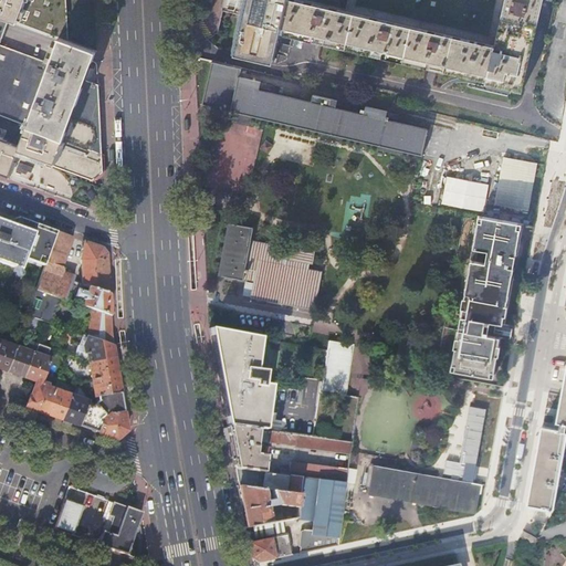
[(0,0),(0,17),(8,20),(53,37),(60,39),(69,42),(67,16),(66,0),(0,0)]
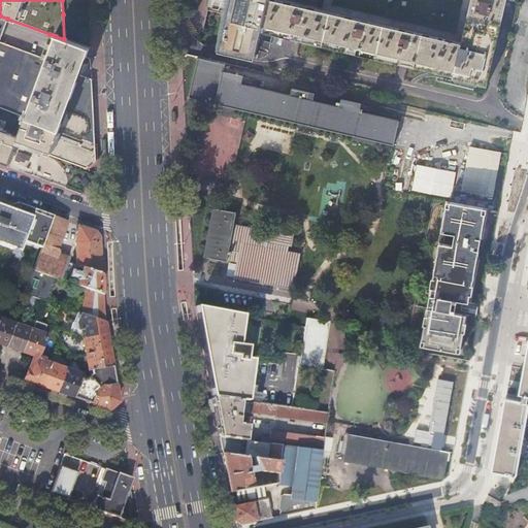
[(261,30),(268,0),(231,0),(231,2),(221,46),(255,55),(261,30)]
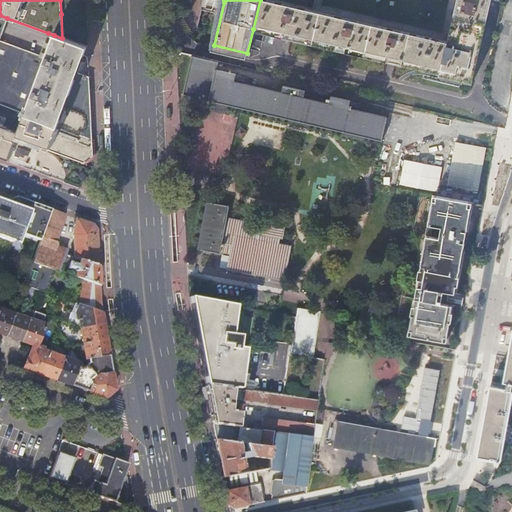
[(447,41),(312,12),(309,12),(306,12),(260,0),(253,29),(289,38),(347,52),(390,62),(440,74),(440,76),(471,84),(479,49),(479,48),(447,41)]
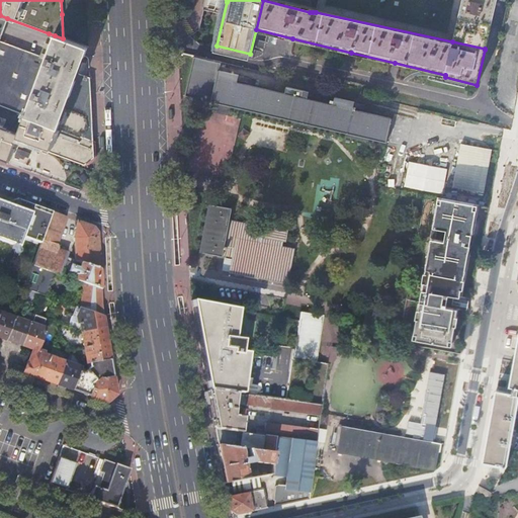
[(318,0),(318,3),(316,12),(452,41),(462,0),(318,0)]
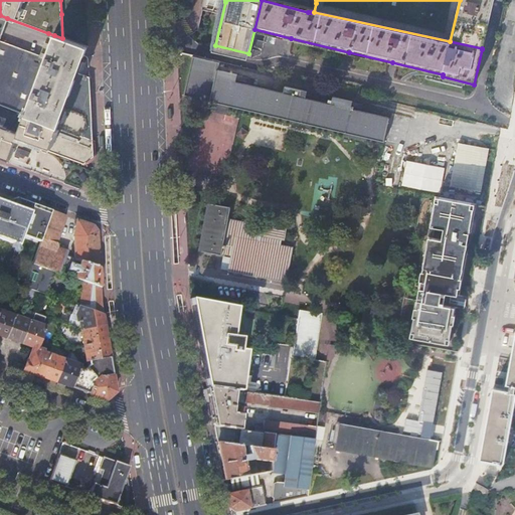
[(460,0),(450,41),(482,48),(493,3),(494,0),(460,0)]
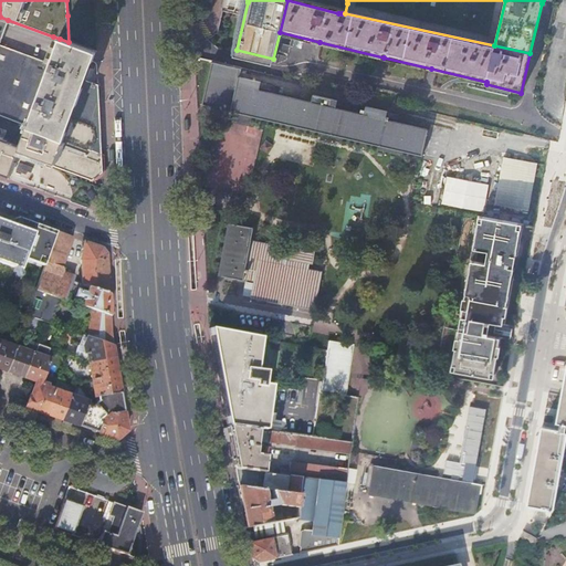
[(0,114),(61,139),(102,156),(101,136),(100,118),(98,85),(83,80),(90,60),(91,55),(93,51),(69,42),(60,39),(58,43),(55,50),(49,48),(43,62),(0,45),(0,41),(3,32),(0,31),(0,114)]
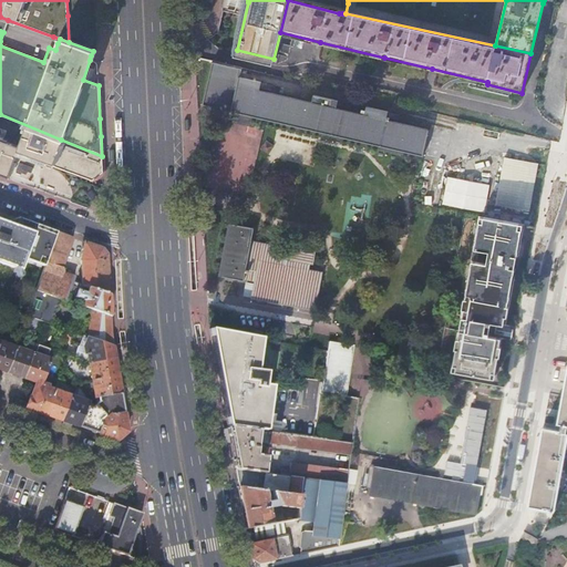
[(243,70),(213,62),(203,105),(230,111),(233,112),(234,107),(243,111),(254,113),(253,116),(266,120),(423,156),(429,132),(429,130),(390,121),(390,119),(388,117),(388,112),(368,107),(366,115),(337,109),(339,101),(315,95),(312,103),(260,91),(263,83),(240,78),(243,70)]
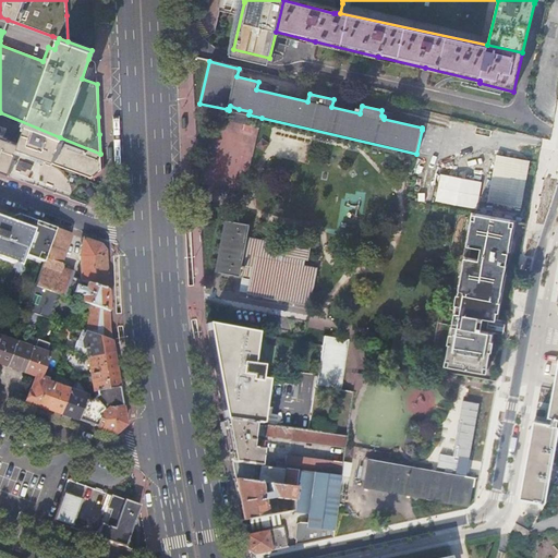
[(0,166),(8,169),(16,146),(37,155),(87,172),(100,167),(100,154),(60,137),(0,112),(0,166)]
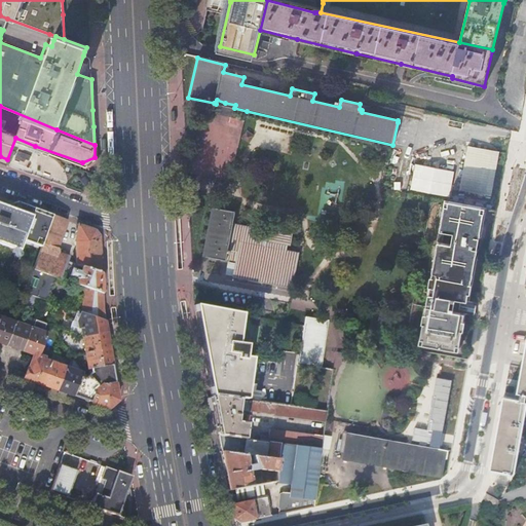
[(256,135),(248,129),(242,138),(250,143),(256,135)]
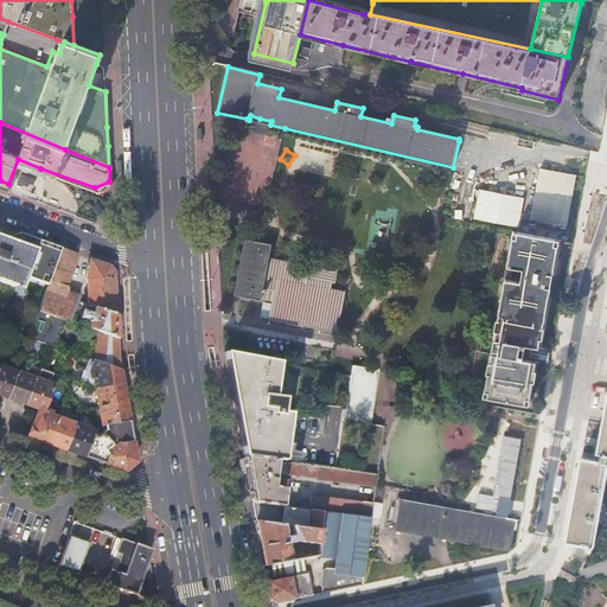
[(560,172),(540,168),(536,192),(531,213),(530,219),(567,227),(576,176),(560,172)]
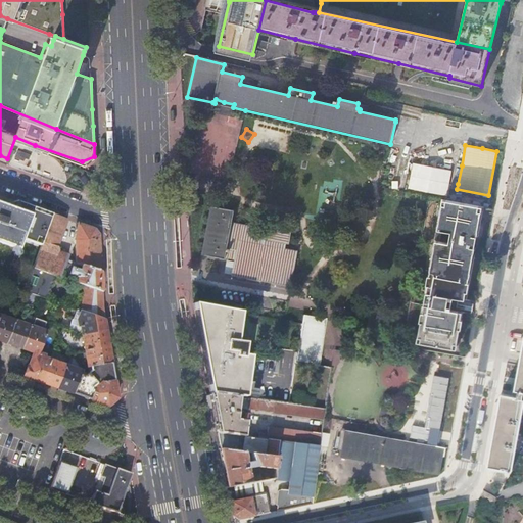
[(449,193),(453,168),(414,162),(411,188),(449,193)]
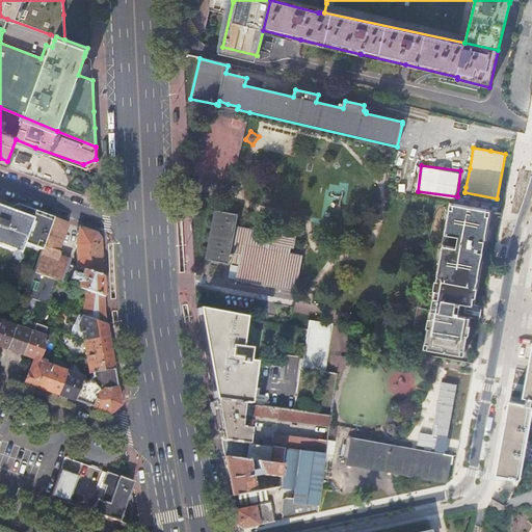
[(475,304),(491,211),(450,203),(434,290),(435,290),(425,348),(463,355),(471,318),(473,304),(475,304)]
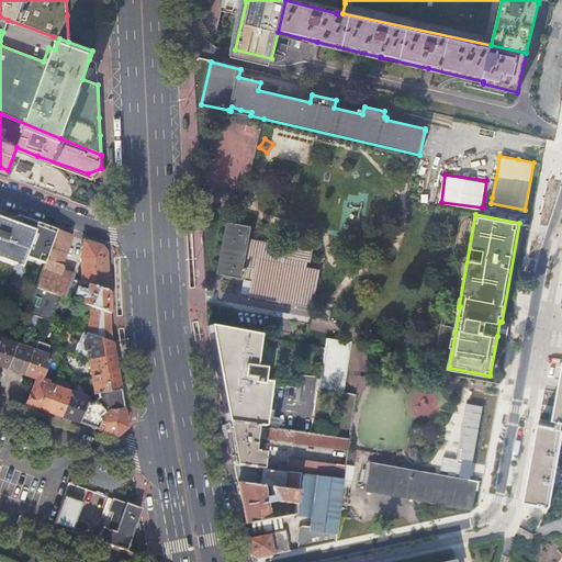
[(0,217),(0,259),(20,268),(24,256),(44,263),(55,231),(17,215),(10,217),(3,220),(0,217)]
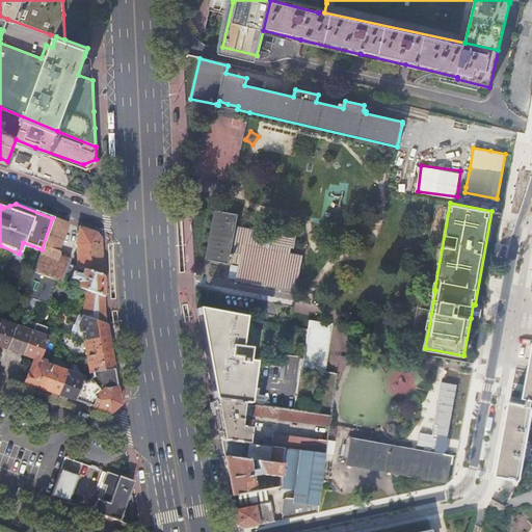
[(239,261),(239,265),(236,280),(296,291),(302,256),(290,254),(291,248),(293,248),(296,231),(272,225),(270,233),(236,227),(238,214),(224,212),(221,211),(215,210),(211,233),(206,259),(213,260),(229,263),(230,260),(239,261)]
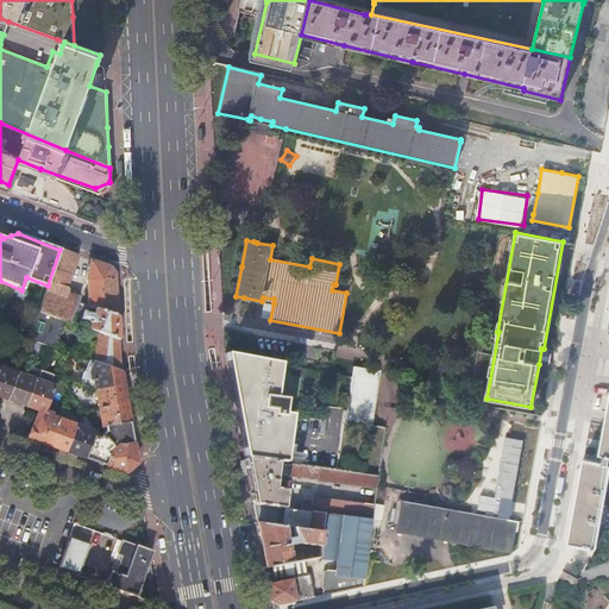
[(60,250),(48,286),(38,312),(61,319),(70,324),(77,303),(117,316),(115,295),(114,274),(108,268),(89,261),(87,281),(88,302),(79,301),(67,296),(68,292),(67,288),(64,287),(76,255),(60,250)]
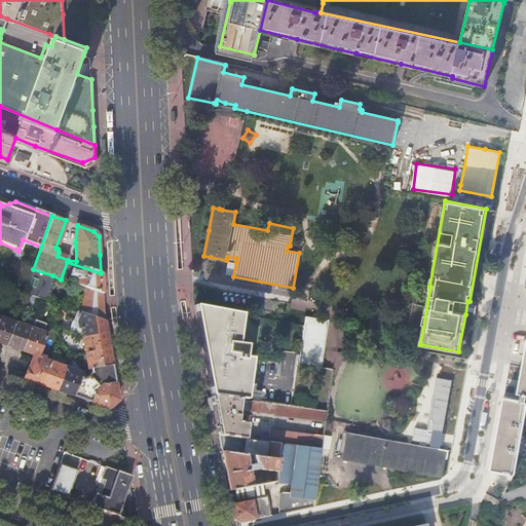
[(67,262),(61,279),(84,287),(102,293),(102,284),(101,273),(67,262)]
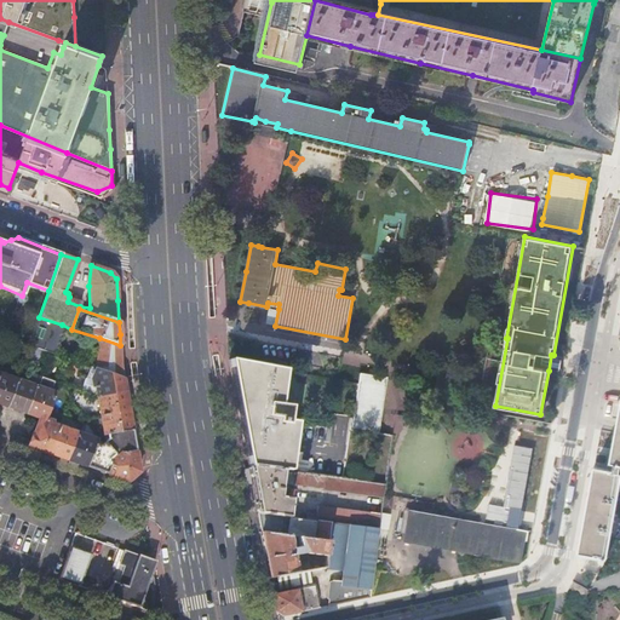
[(62,325),(39,317),(28,345),(29,346),(51,354),(62,325)]
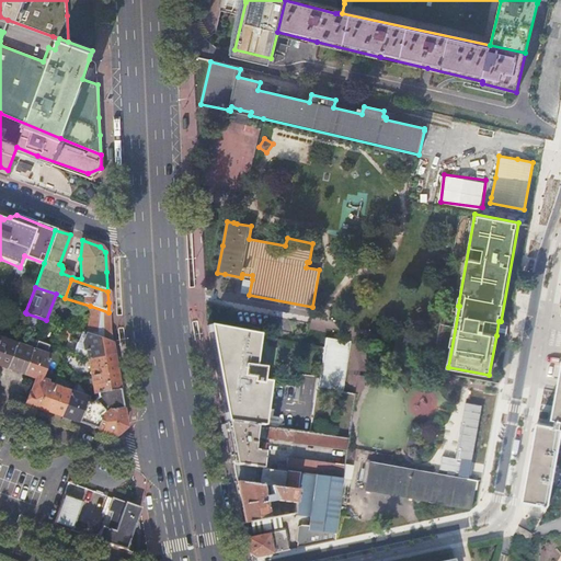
[(109,312),(90,306),(86,334),(111,343),(111,336),(110,333),(110,329),(110,324),(109,320),(109,318),(109,312)]
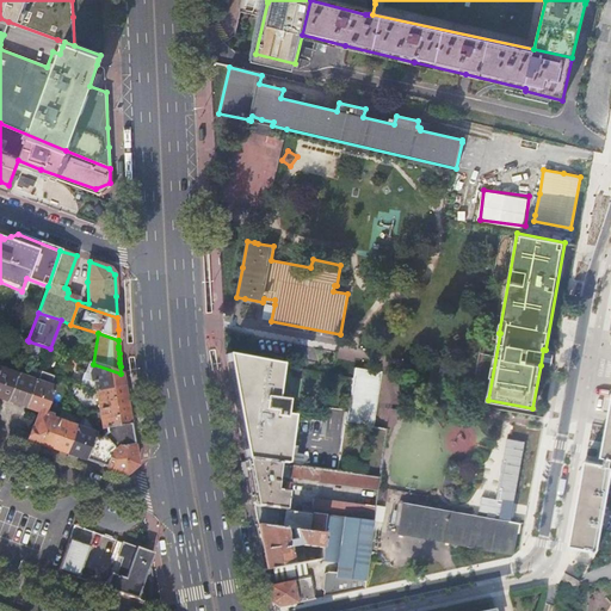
[(554,351),(545,350),(543,350),(541,365),(550,368),(551,363),(553,359),(553,356),(554,351)]
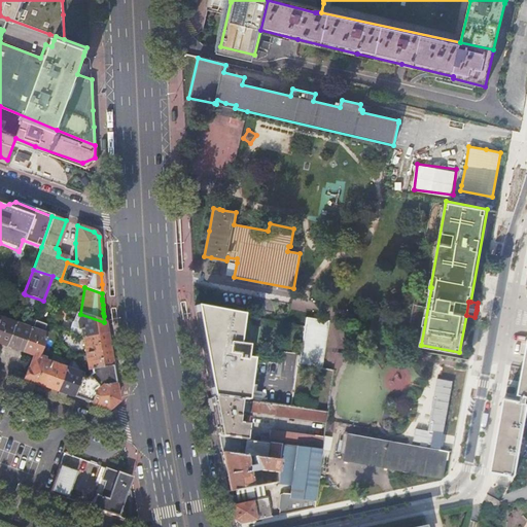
[(203,352),(244,357),(246,346),(238,345),(242,315),(219,311),(218,310),(195,306),(199,326),(203,352)]
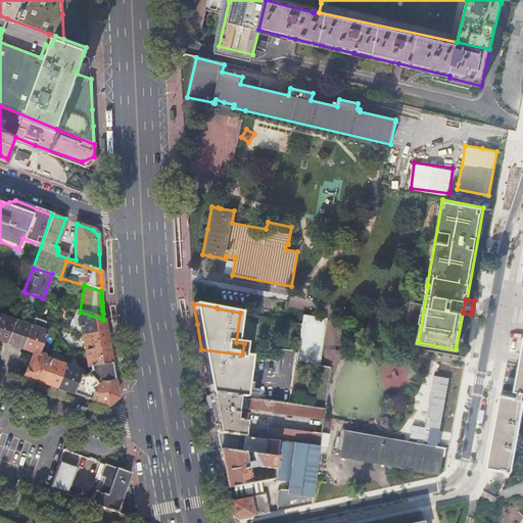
[(103,320),(80,312),(78,319),(80,327),(81,327),(82,334),(105,331),(105,327),(103,320)]
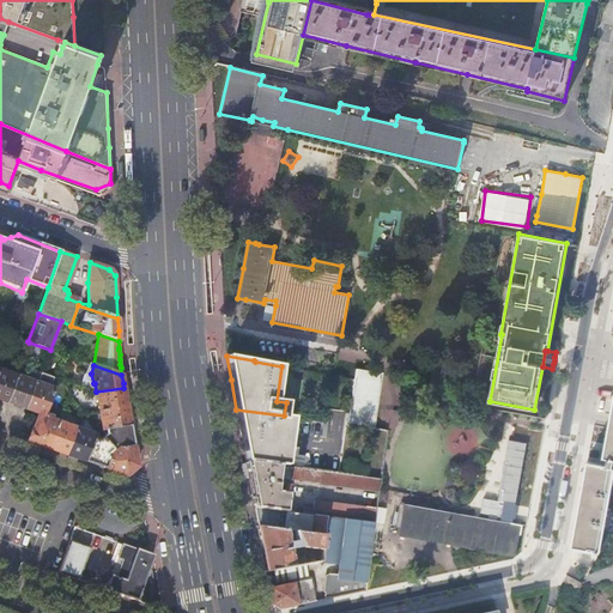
[(17,376),(0,369),(0,399),(4,401),(7,402),(17,376)]
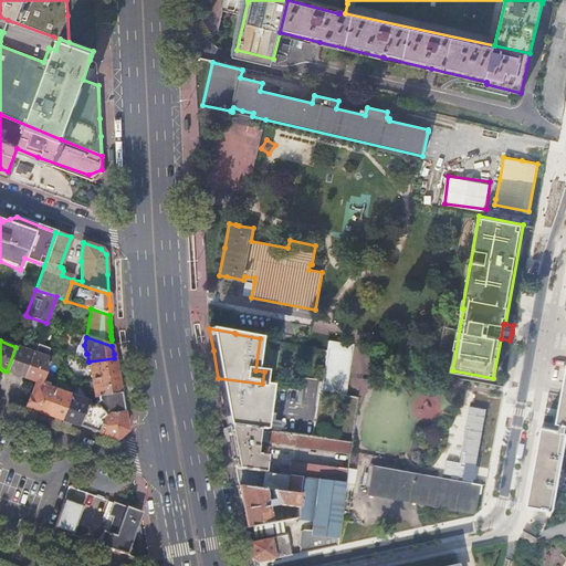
[(21,349),(16,347),(7,371),(13,374),(23,377),(32,353),(34,346),(32,343),(27,341),(23,343),(21,349)]
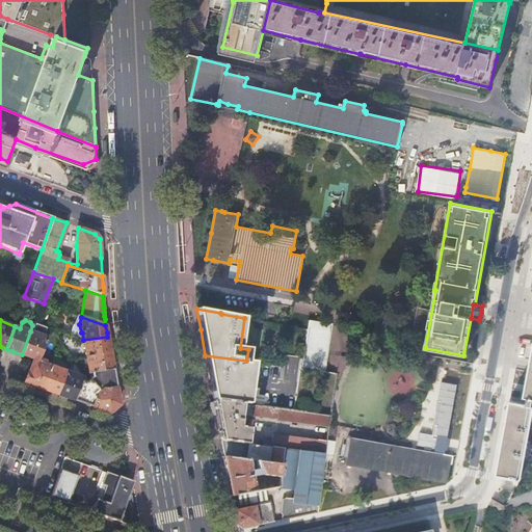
[(301,369),(324,372),(333,324),(309,321),(308,330),(301,369)]
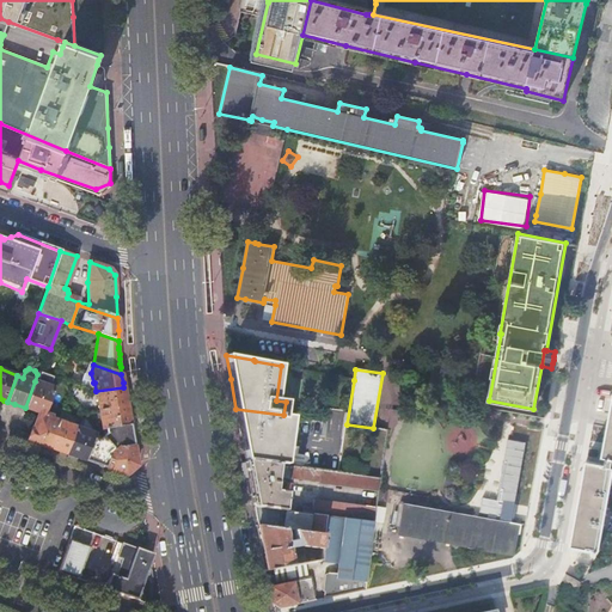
[(35,381),(25,408),(30,410),(40,414),(40,412),(43,414),(44,414),(53,389),(37,383),(35,381)]
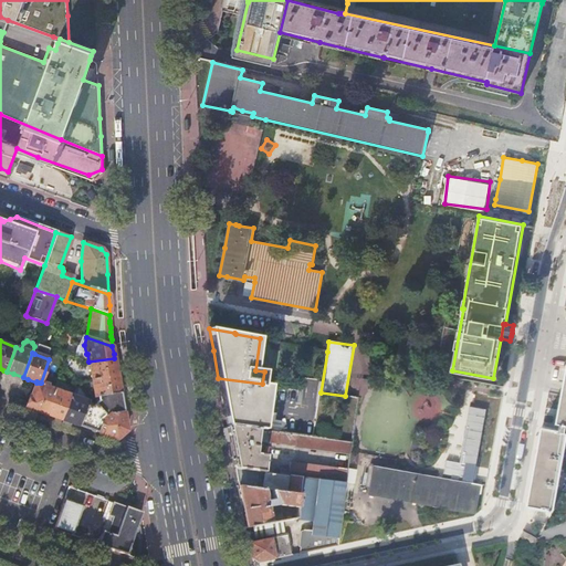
[(116,369),(114,358),(88,362),(92,379),(117,376),(116,369)]
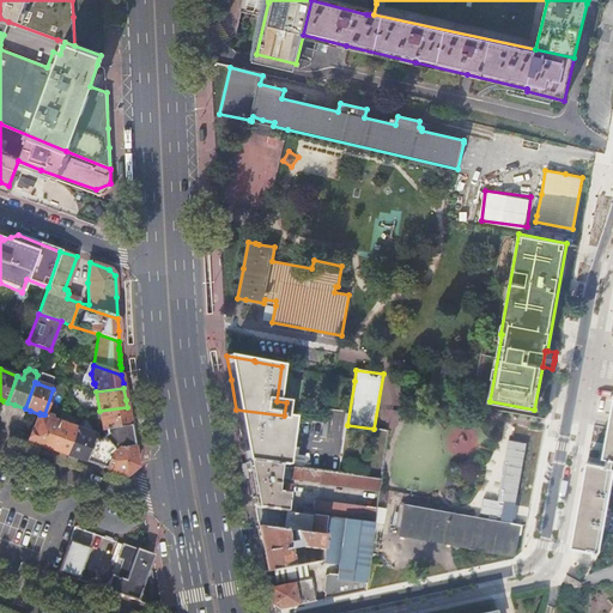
[(586,467),(612,472),(612,399),(602,456),(607,457),(606,461),(605,465),(587,462),(586,467)]
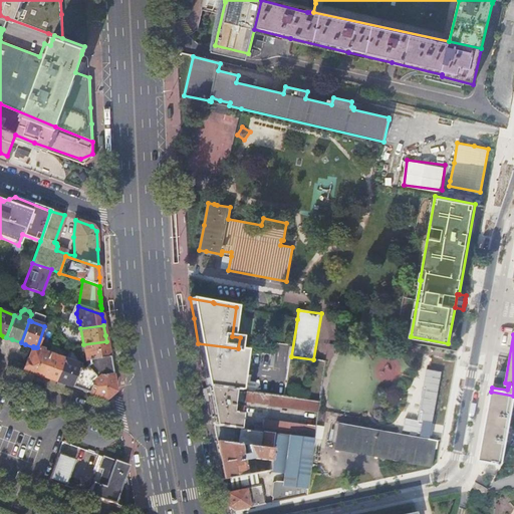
[(108,352),(106,341),(83,344),(85,358),(86,360),(88,359),(109,357),(108,352)]
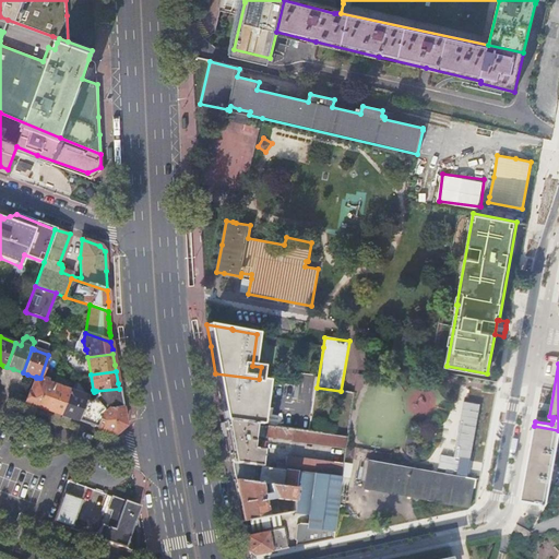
[(259,380),(259,379),(215,373),(219,396),(224,420),(257,425),(260,426),(261,426),(262,415),(263,403),(266,381),(259,380)]
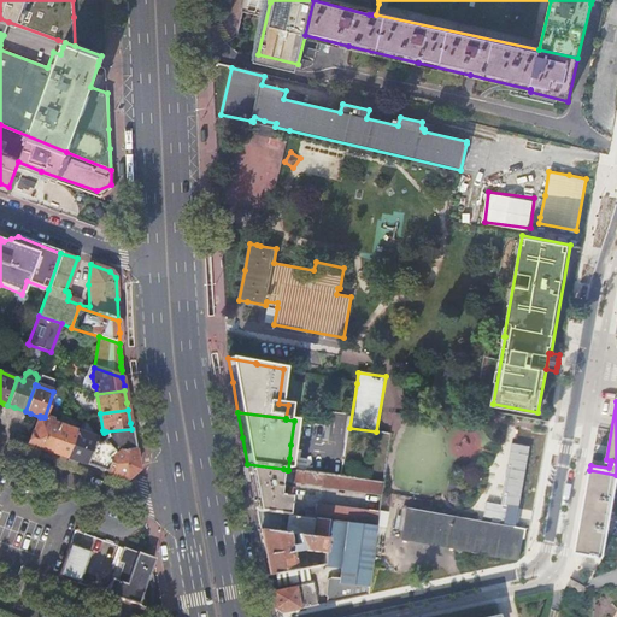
[(33,433),(28,445),(47,451),(50,452),(59,425),(51,422),(52,419),(45,417),(43,417),(40,416),(40,417),(34,433),(33,433)]
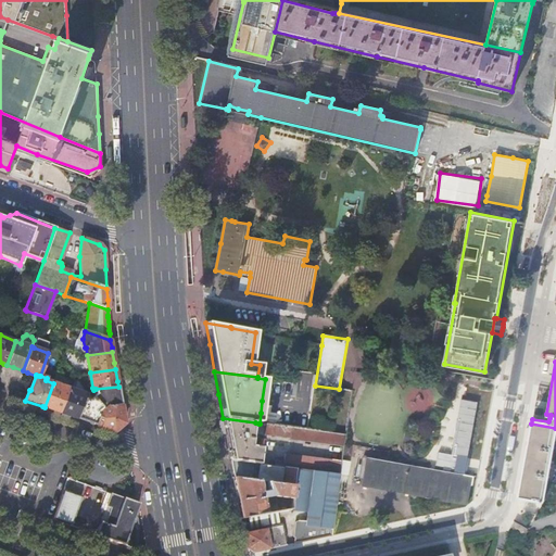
[(53,383),(45,407),(60,413),(61,414),(70,389),(53,383)]
